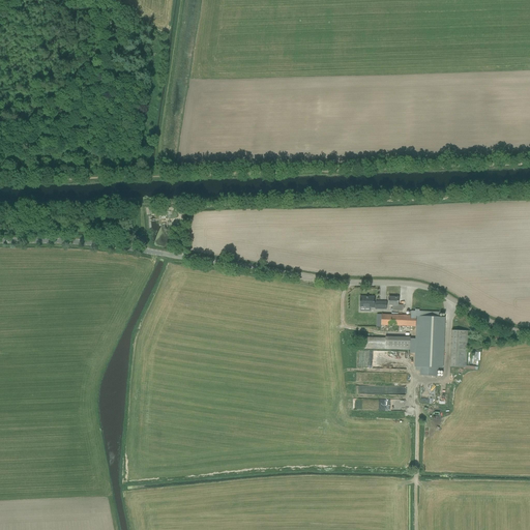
[(360,297),(359,306),(360,306),(360,312),(370,312),(370,306),(376,306),(376,308),(386,310),(386,302),(376,302),(374,302),(374,297),(360,297)]
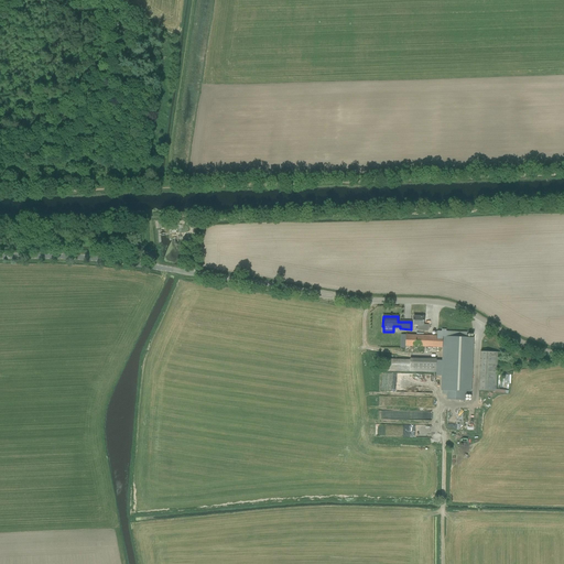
[(422,331),(427,332),(427,325),(423,325),(423,317),(413,316),(413,325),(419,325),(418,331),(422,331)]
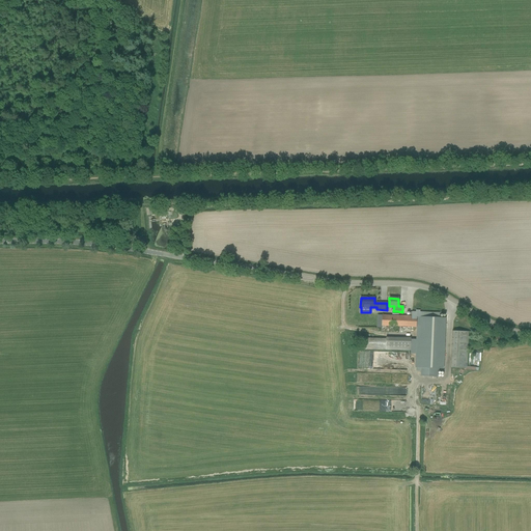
[(412,351),(411,351),(411,354),(415,354),(415,368),(420,368),(419,376),(437,376),(437,369),(443,369),(445,317),(444,317),(382,315),(382,320),(382,326),(415,328),(416,328),(416,340),(412,339),(412,351)]
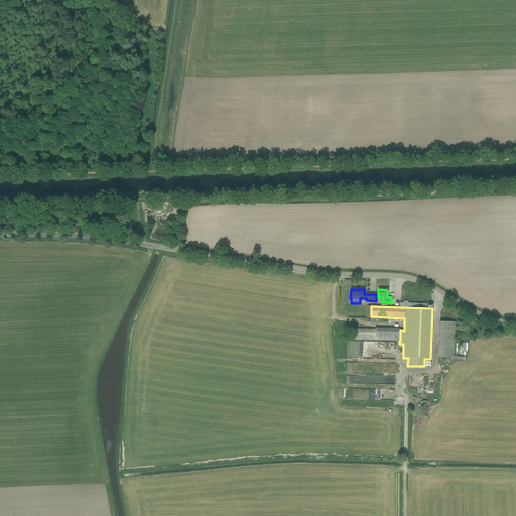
[(439,321),(438,357),(454,358),(456,321),(439,321)]
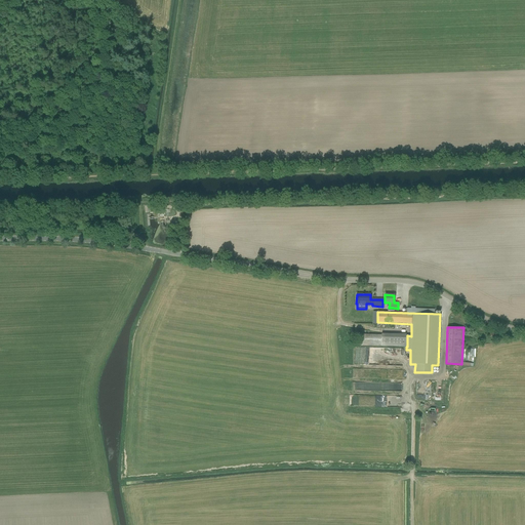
[(380,347),(405,347),(406,347),(407,347),(407,335),(405,335),(405,334),(380,333),(380,334),(380,347)]
